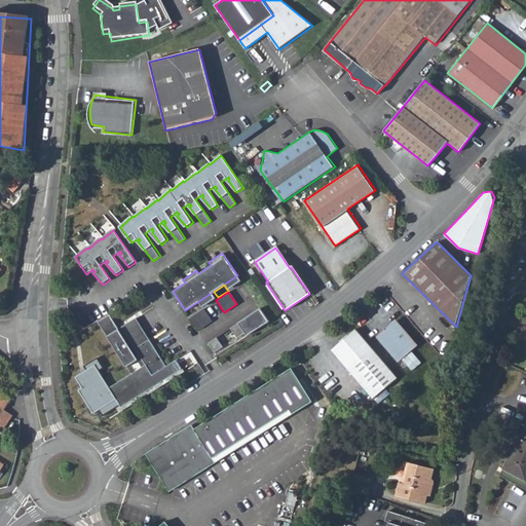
[(202,308),(190,317),(198,330),(211,321),(202,308)]
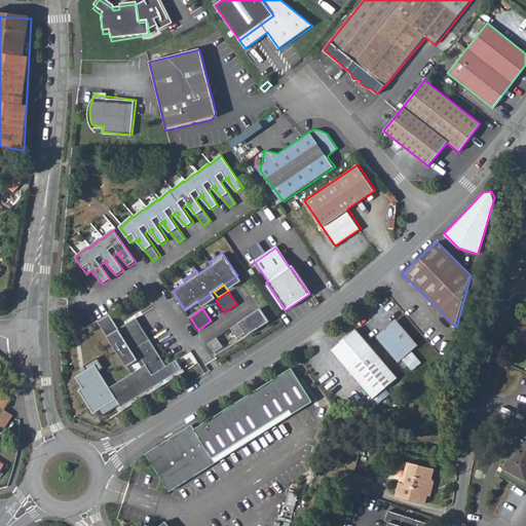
[(259,308),(229,328),(236,338),(252,327),(255,331),(268,322),(259,308)]
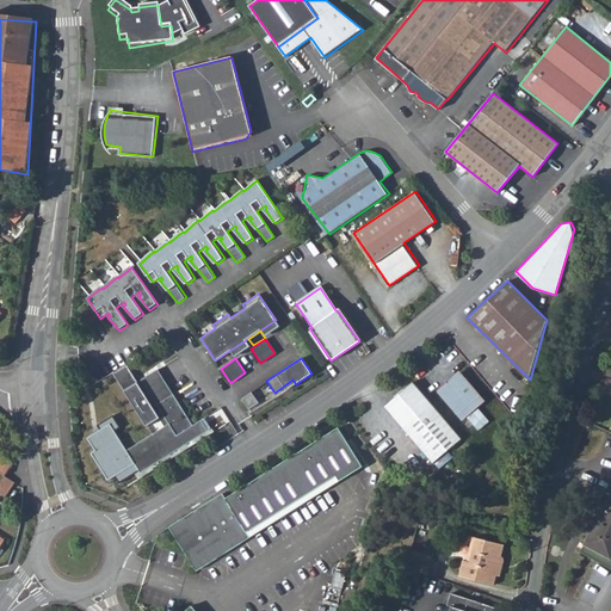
[(160,424),(127,370),(113,378),(147,432),(160,424)]
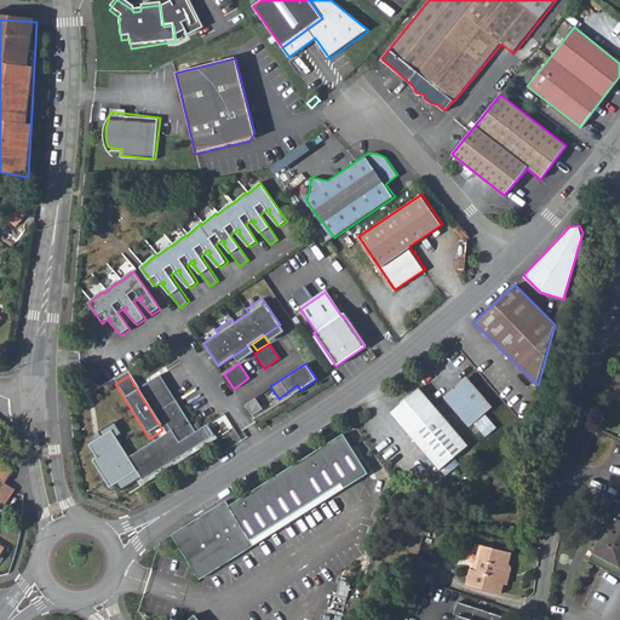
[(468,375),(457,385),(461,390),(472,382),(468,375)]
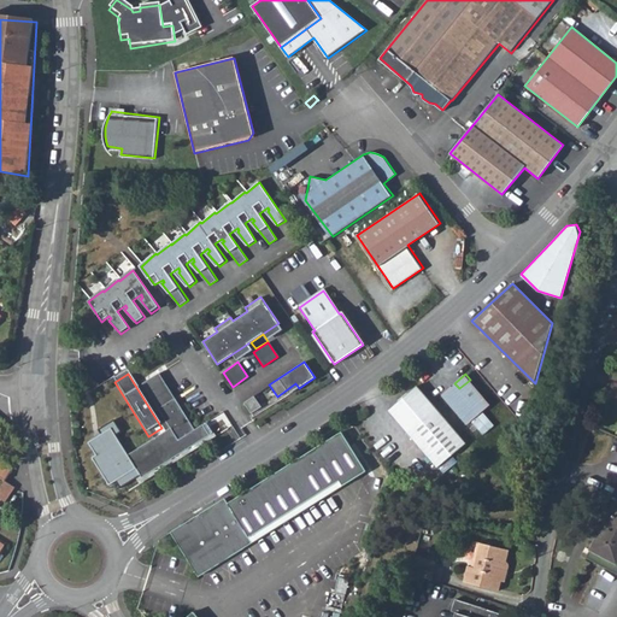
[(159,377),(142,388),(170,433),(130,456),(116,435),(121,432),(113,421),(99,429),(103,434),(88,442),(98,456),(93,458),(111,486),(117,481),(121,487),(139,475),(141,480),(144,482),(212,439),(205,429),(197,434),(159,377)]
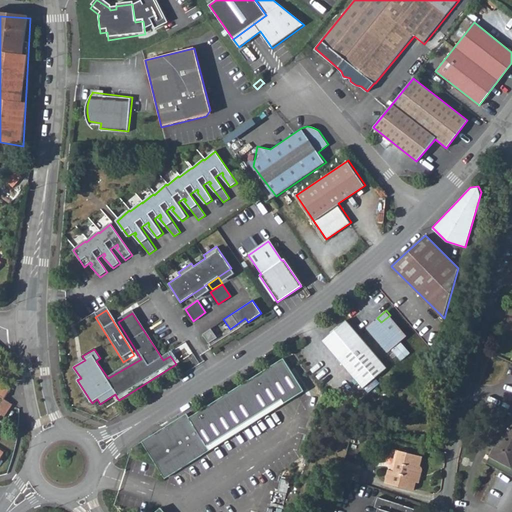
[(377,318),(366,326),(387,352),(407,335),(390,315),(381,322),(377,318)]
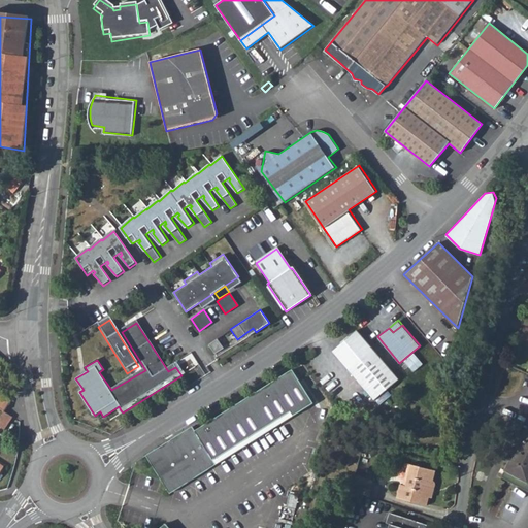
[(357,329),(333,349),(374,398),(398,377),(357,329)]
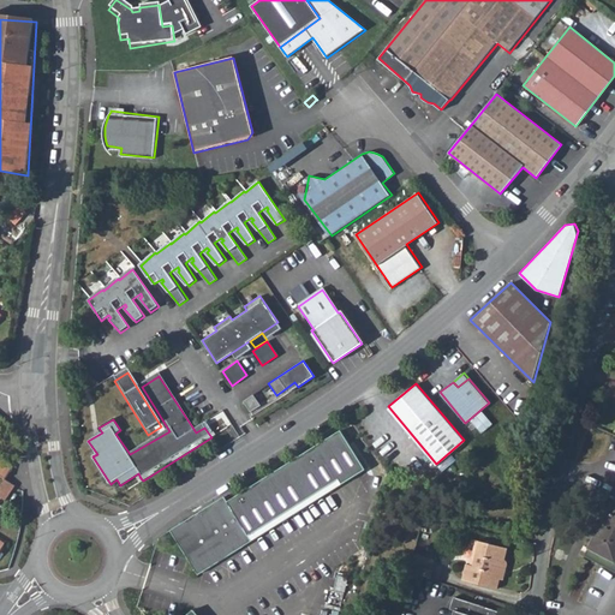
[(252,394),(243,401),(250,412),(260,405),(252,394)]
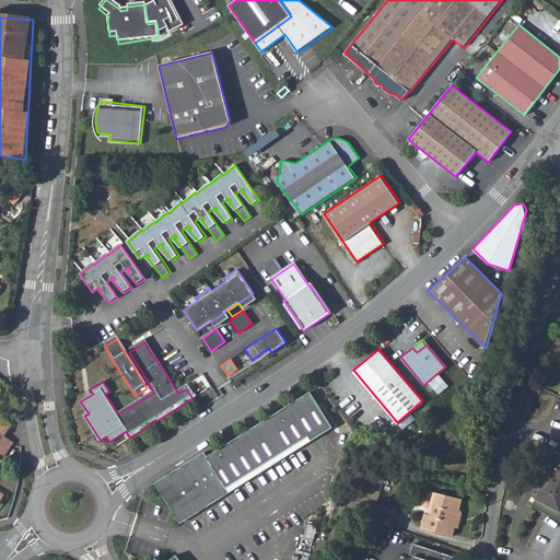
[(190,387),(186,389),(193,398),(130,438),(128,435),(125,438),(129,444),(198,400),(190,387)]
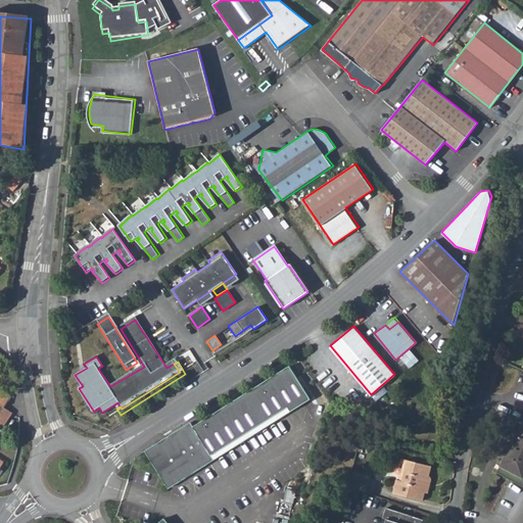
[(493,373),(498,375),(503,366),(496,364),(493,373)]
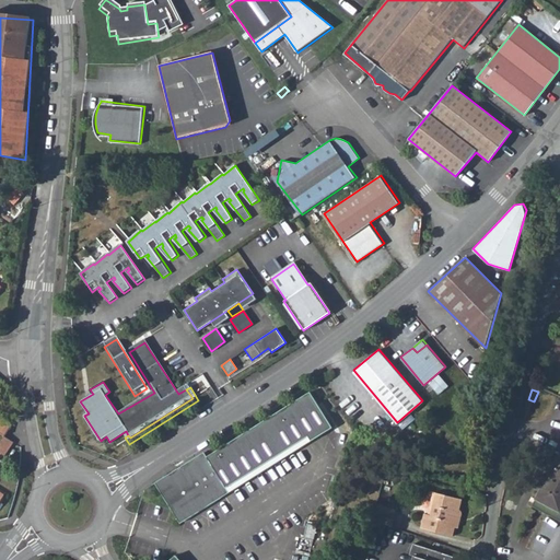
[(207,456),(205,452),(159,480),(155,487),(177,520),(185,521),(199,512),(196,506),(200,503),(203,509),(221,498),(214,488),(223,482),(225,487),(302,438),(306,443),(333,427),(311,391),(265,420),(207,456)]
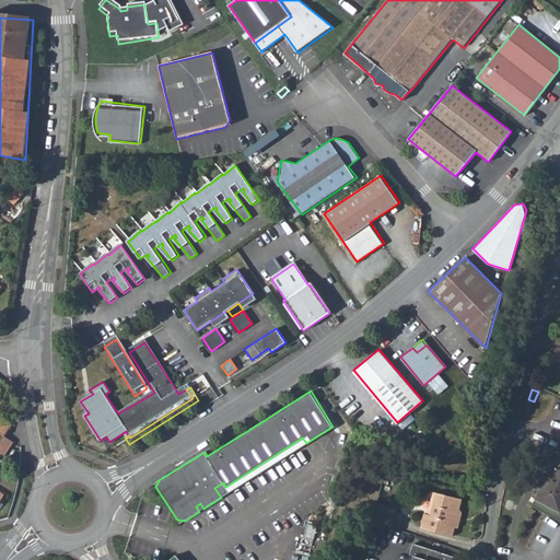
[(0,433),(7,439),(13,428),(1,419),(0,421),(0,433)]
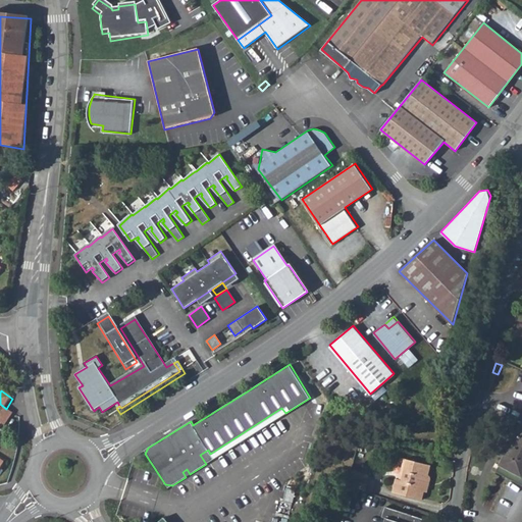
[(206,464),(285,413),(281,408),(210,454),(208,450),(200,455),(206,464)]
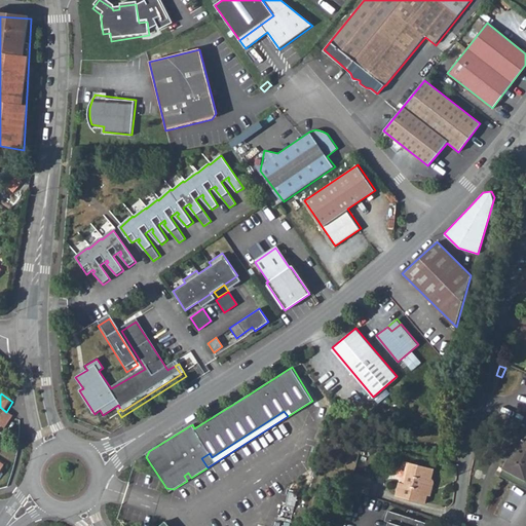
[(0,426),(5,431),(15,418),(6,412),(0,420),(0,426)]
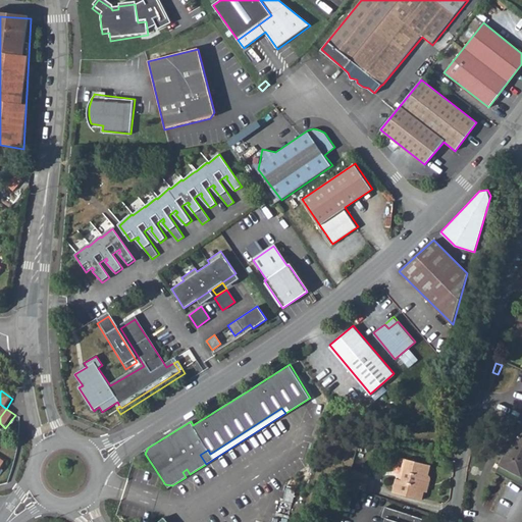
[(521,422),(499,465),(521,477),(521,422)]
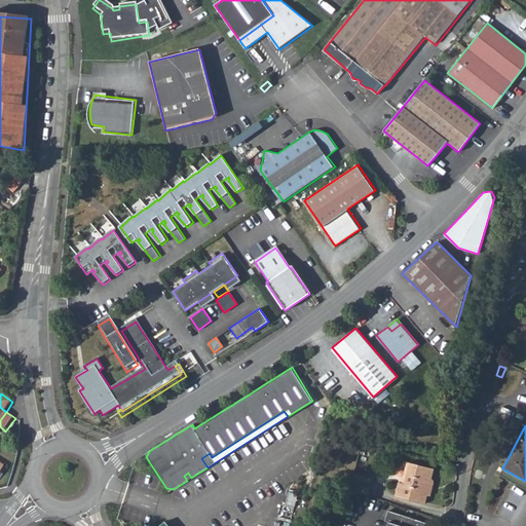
[(368,458),(369,452),(360,450),(359,456),(368,458)]
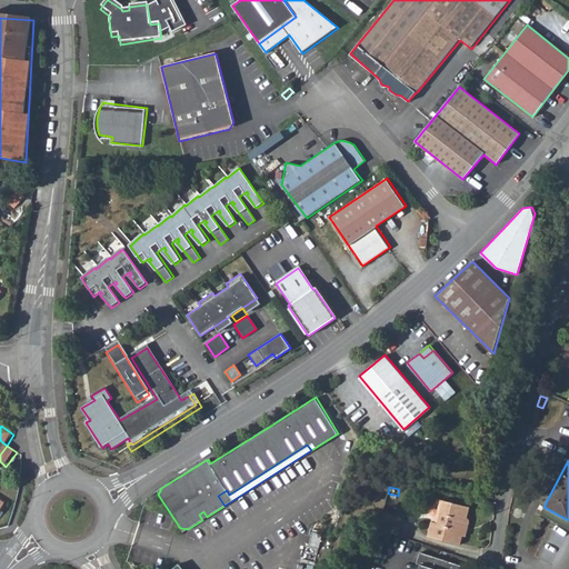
[(465,518),(468,507),(442,500),(437,522),(429,520),(426,536),(458,545),(462,528),(466,529),(468,522),(467,519),(466,518),(465,518)]
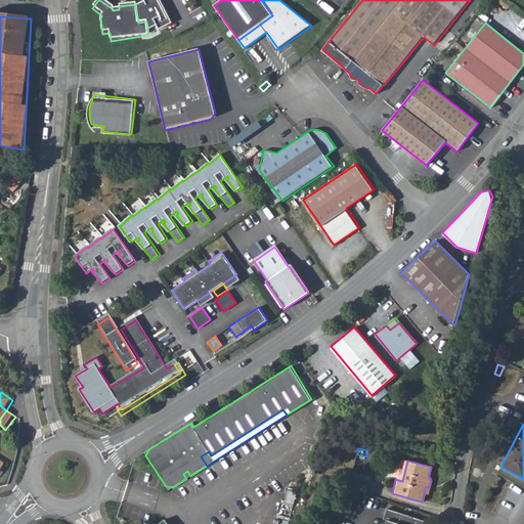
[(288,492),(285,506),(294,508),(297,494),(288,492)]
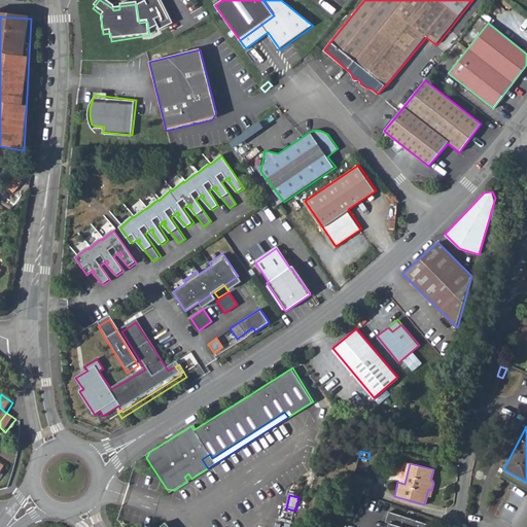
[(426,524),(387,511),(383,521),(387,522),(385,526),(426,526),(425,526),(426,524)]
